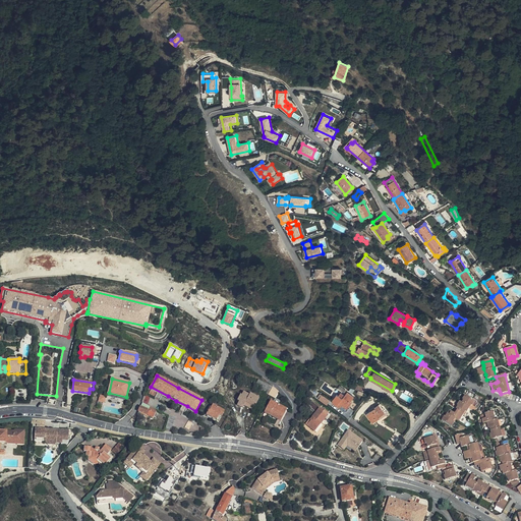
[(272,387),(258,380),(254,387),(268,394),(272,387)]
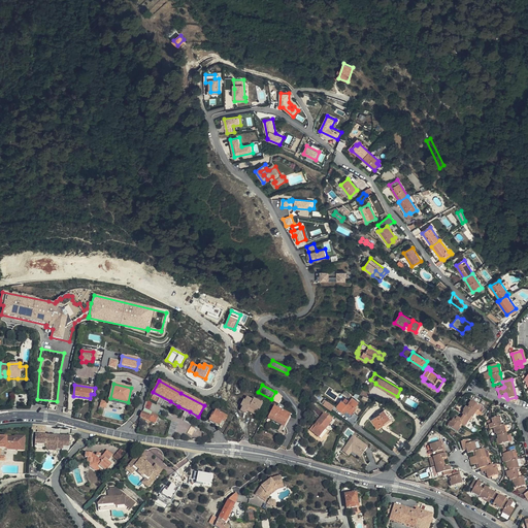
[(275,392),(271,399),(278,403),(282,397),(278,393),(275,392)]
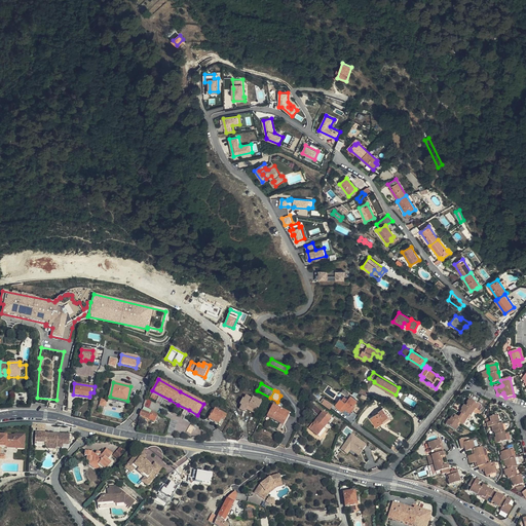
[(252,398),(251,399),(249,398),(246,396),(243,400),(242,399),(239,404),(241,405),(239,409),(245,412),(247,410),(248,406),(257,411),(261,403),(252,398)]
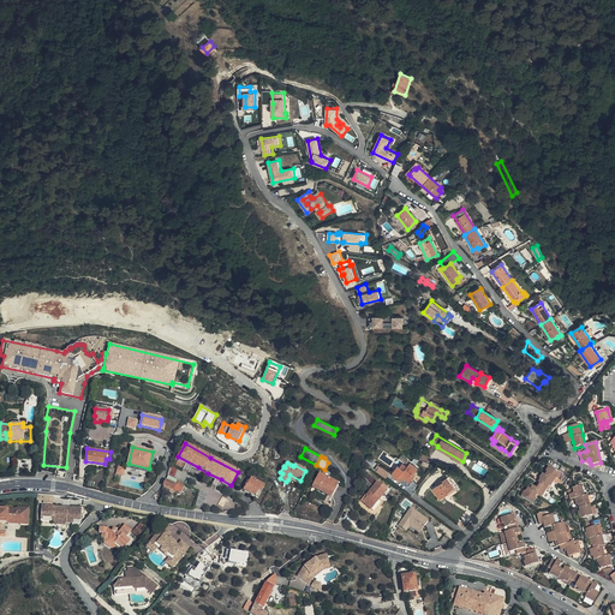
[(392,476),(401,482),(404,478),(405,481),(408,482),(413,476),(418,469),(410,463),(405,470),(398,465),(393,473),(392,476)]
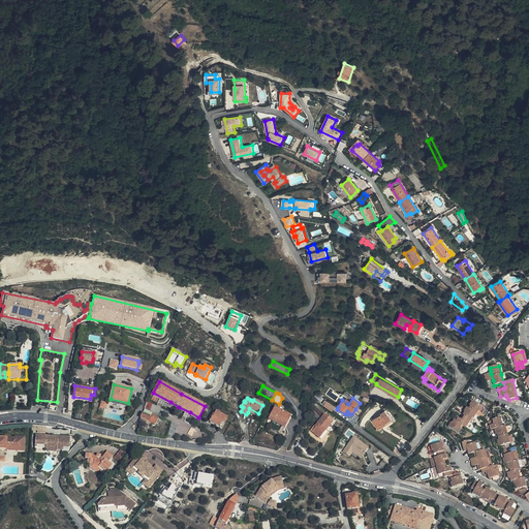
[(473,418),(477,411),(478,412),(481,408),(471,401),(468,405),(469,406),(467,408),(465,407),(463,411),(464,412),(462,415),(463,416),(461,419),(457,417),(455,422),(453,421),(452,423),(450,422),(447,427),(458,433),(461,429),(460,428),(461,426),(465,428),(472,417),(473,418)]
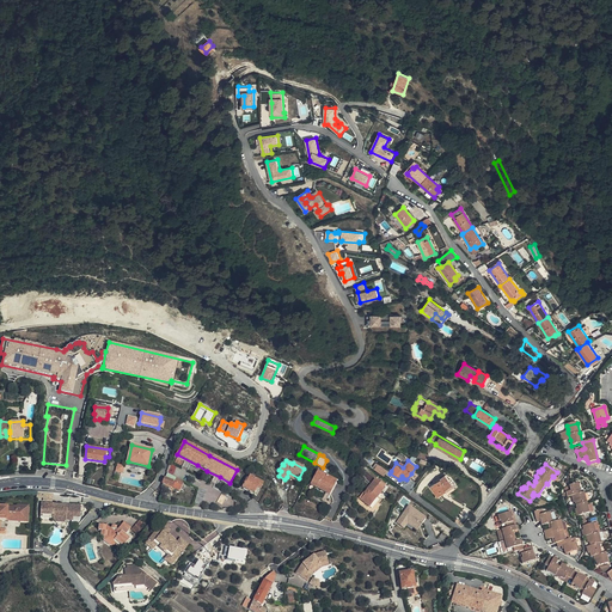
[(329,494),(336,481),(318,471),(311,484),(329,494)]
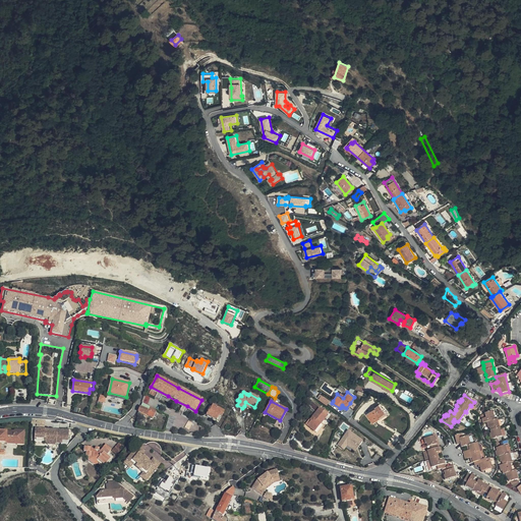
[(315,411),(317,407),(311,402),(308,405),(315,411)]
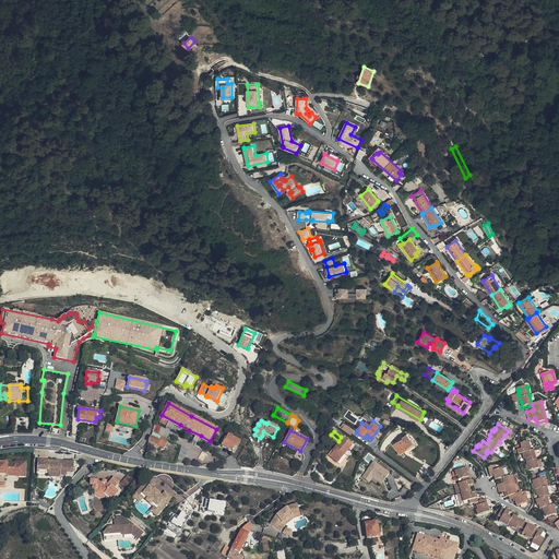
[(406,447),(413,442),(406,433),(402,437),(402,438),(393,444),(400,454),(407,448),(406,447)]
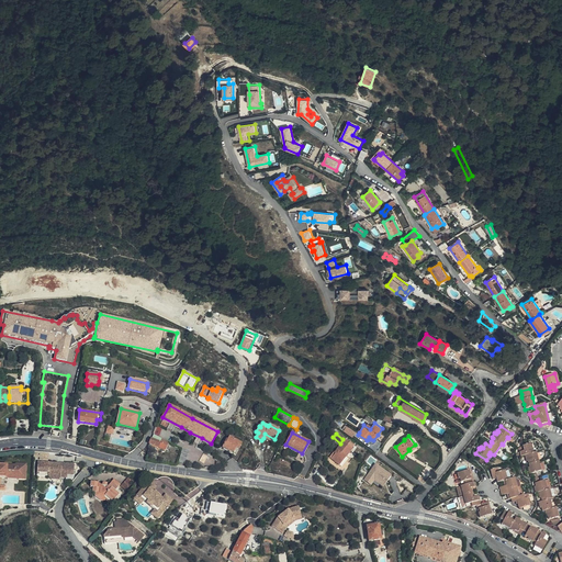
[(236,454),(242,445),(228,438),(228,440),(226,440),(222,448),(228,451),(229,450),(236,454)]
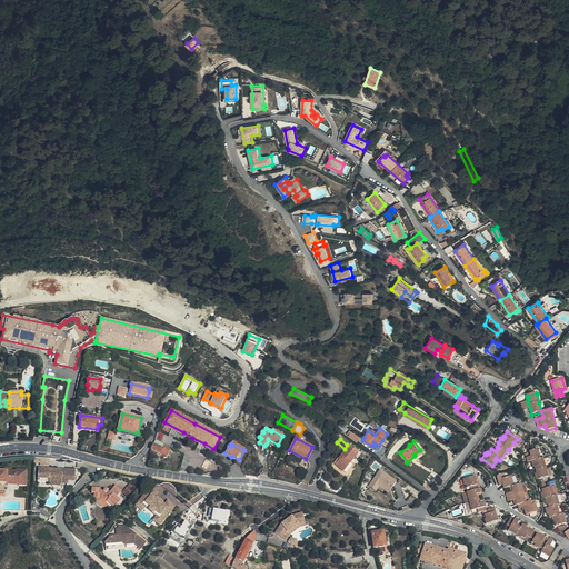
[(356,455),(358,451),(353,448),(353,449),(349,446),(338,458),(339,459),(336,465),(343,471),(357,456),(356,455)]
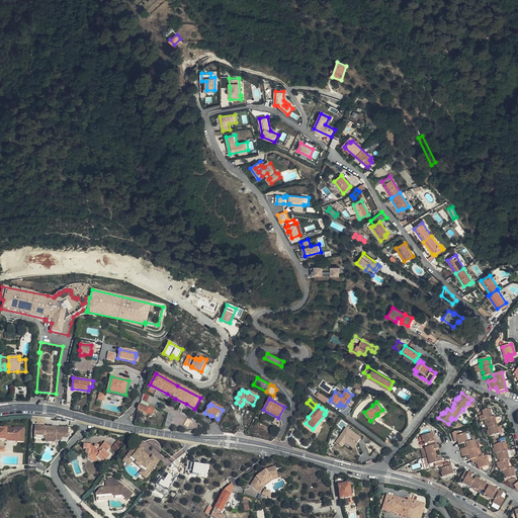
[(490,410),(483,412),(484,416),(482,417),(478,417),(479,421),(484,420),(486,420),(487,425),(489,431),(490,436),(499,434),(495,418),(492,418),(490,410)]
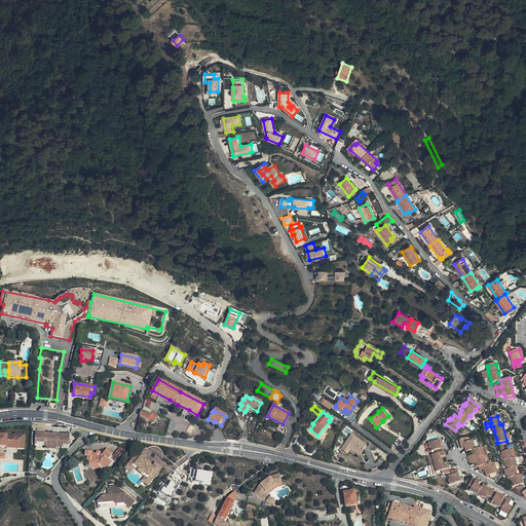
[(64,441),(70,441),(70,431),(58,431),(58,435),(46,435),(46,430),(36,430),(36,445),(47,445),(49,447),(55,447),(59,445),(64,445),(64,441)]
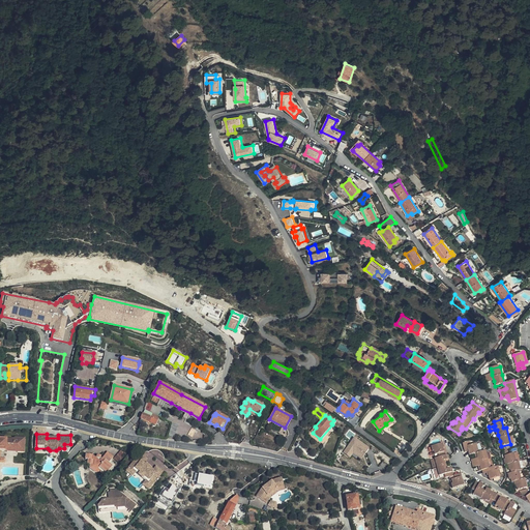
[(0,438),(0,449),(7,449),(25,449),(25,436),(15,436),(15,438),(0,438)]
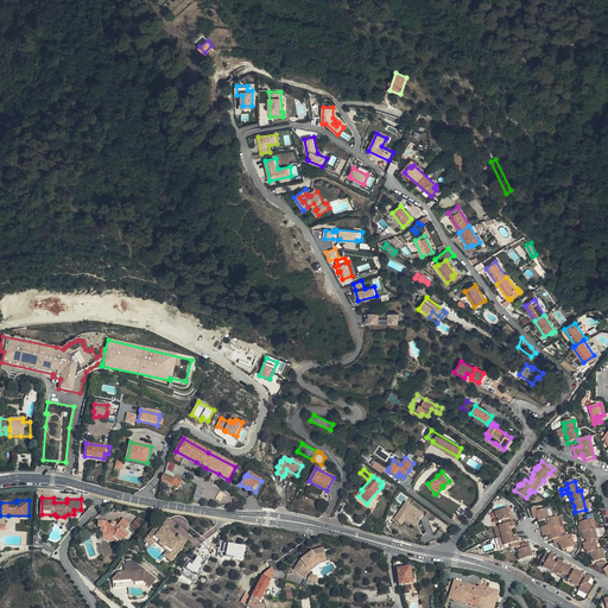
[(406,502),(394,519),(403,525),(406,520),(415,526),(423,514),(406,502)]
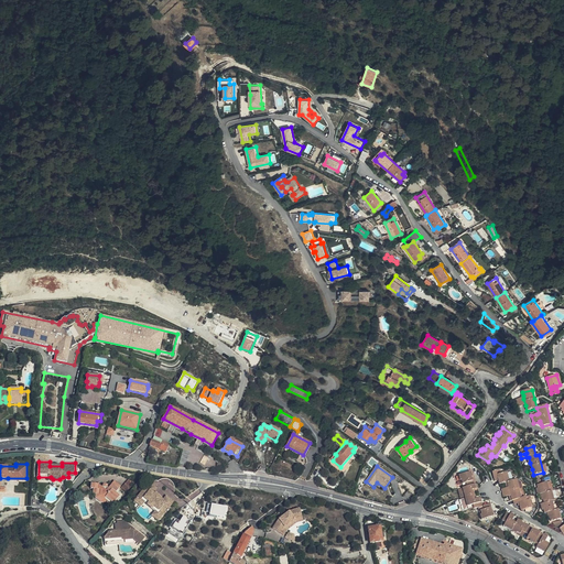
[(521,498),(516,480),(509,481),(506,473),(496,475),(496,472),(491,473),(494,480),(497,479),(498,485),(506,483),(507,488),(500,489),(502,498),(509,496),(510,501),(512,501),(513,505),(518,503),(520,510),(531,508),(529,500),(525,500),(524,497),(521,498)]
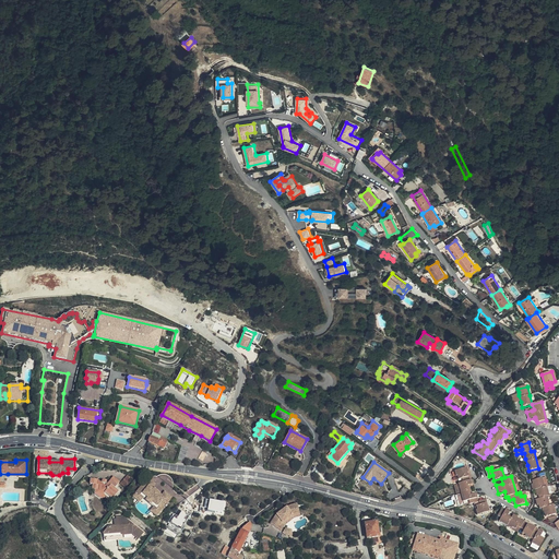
[(470,504),(478,501),(476,492),(470,495),(467,486),(473,485),(473,482),(472,479),(470,480),(466,468),(454,472),(455,477),(458,477),(458,479),(461,479),(462,483),(458,484),(462,502),(468,500),(470,504)]
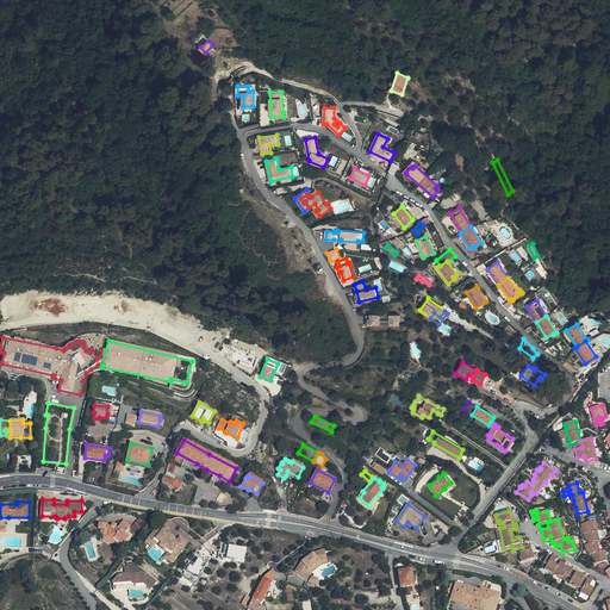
[(145,523),(139,520),(131,528),(137,533),(145,523)]
